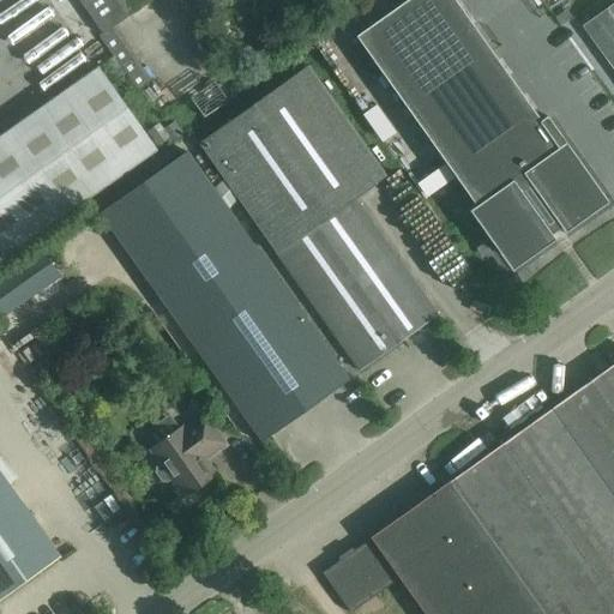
[(110,28),(150,1),(149,0),(78,0),(102,34),(110,28)]
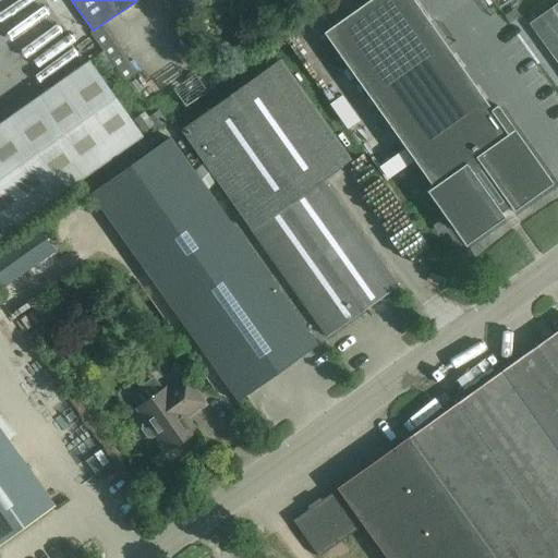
[(166,0),(172,9),(185,0),(166,0)]
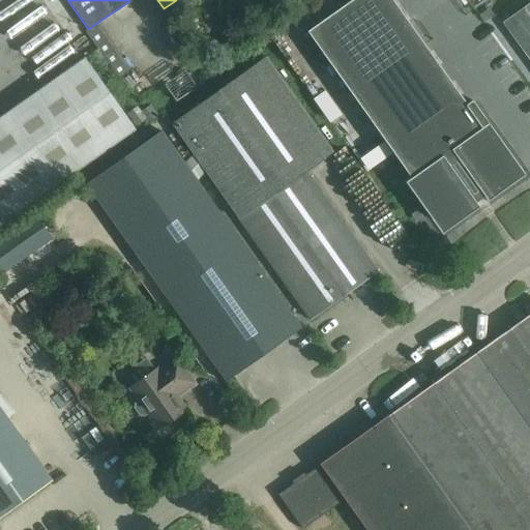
[(350,0),(306,31),(411,177),(405,181),(423,208),(430,204),(444,224),(461,212),(464,217),(479,207),(475,202),(483,196),(488,201),(503,189),(499,184),(516,173),(483,127),(489,123),(472,99),(466,104),(392,0),(350,0)]
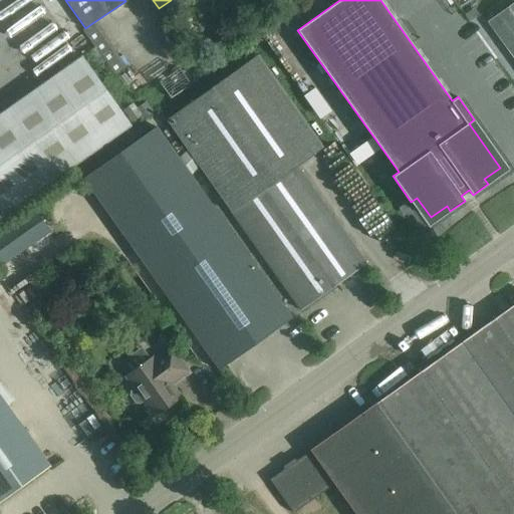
[(513,2),(488,22),(513,57),(513,2)]
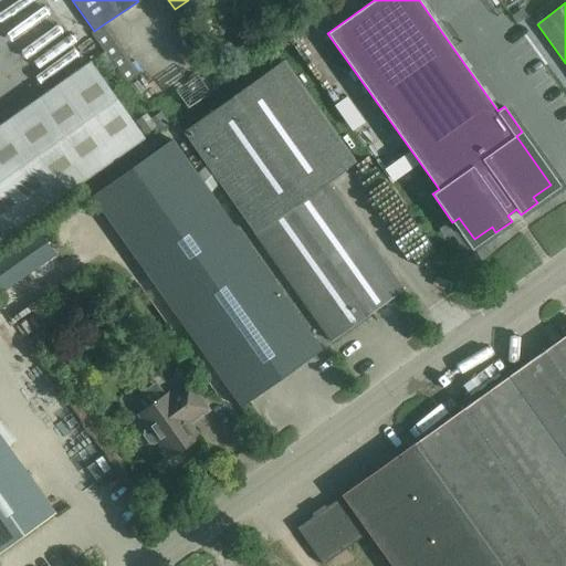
[(284,61),(182,132),(206,165),(219,184),(331,342),(402,291),(326,182),(355,163),(284,61)]
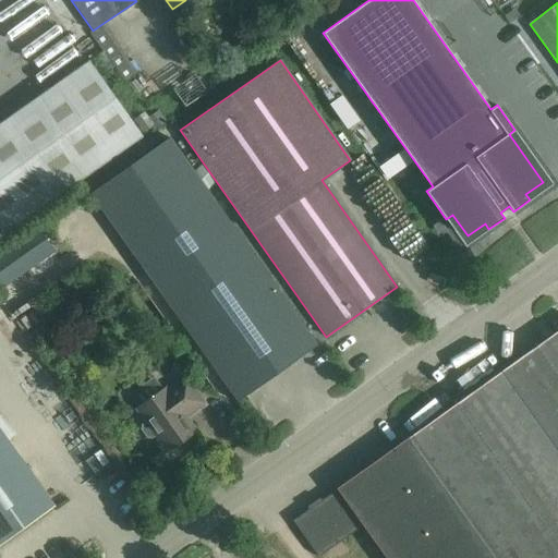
[(142,136),(88,61),(0,123),(0,230),(2,234),(142,136)]
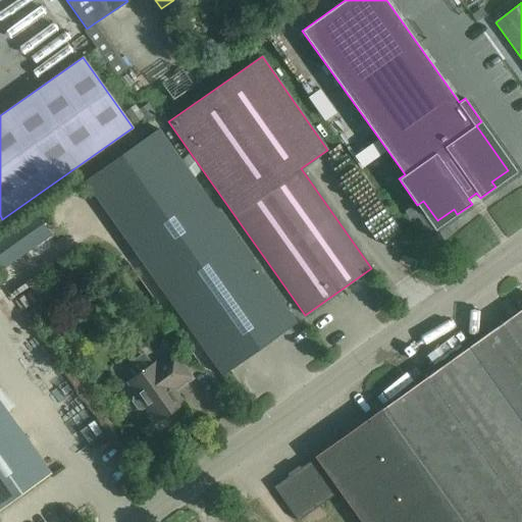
[(193,178),(202,169),(190,152),(181,161),(158,128),(85,181),(222,374),(296,322),(193,178)]
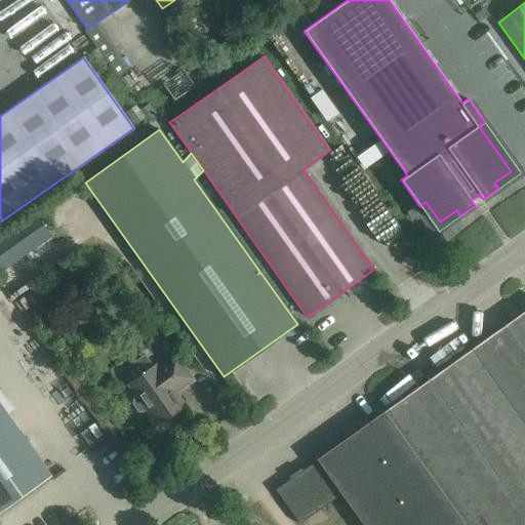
[(34,213),(0,237),(0,267),(2,271),(51,236),(34,213)]
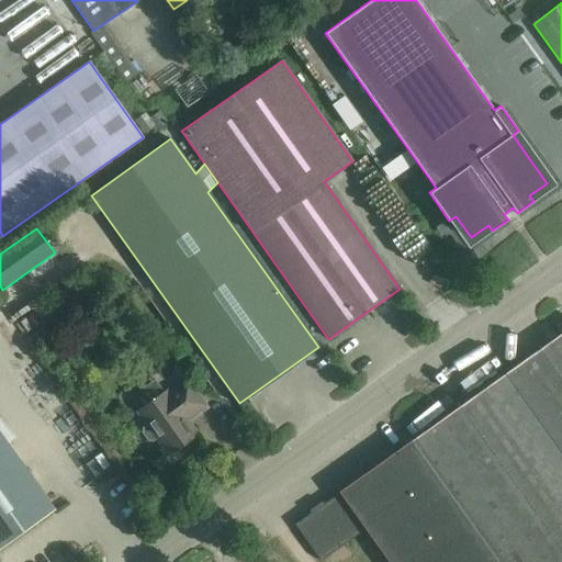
[(46,305),(35,314),(56,340),(67,332),(46,305)]
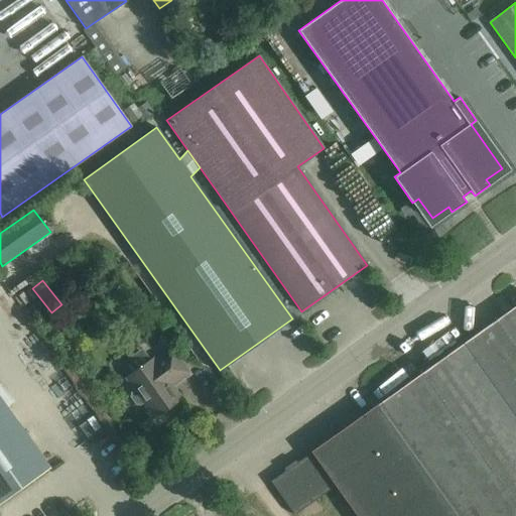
[(515,515),(515,306),(375,407),(452,515),(515,515)]
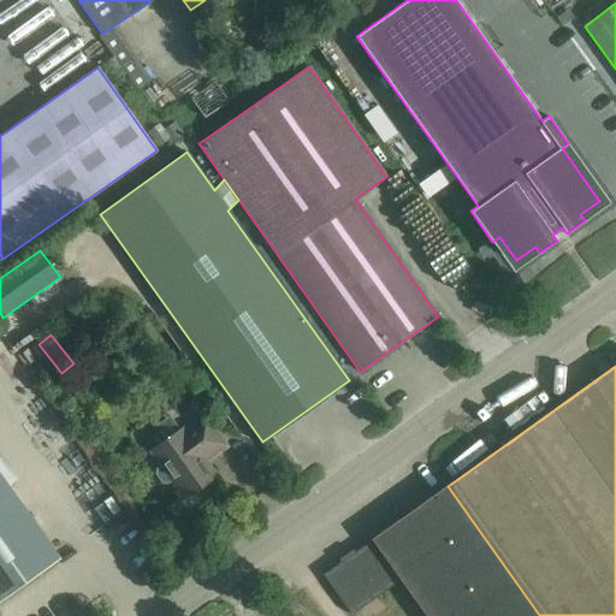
[(209,456),(225,444),(206,418),(184,433),(182,430),(152,451),(163,466),(157,469),(155,474),(163,483),(167,484),(172,480),(185,498),(215,477),(202,458),(209,456)]
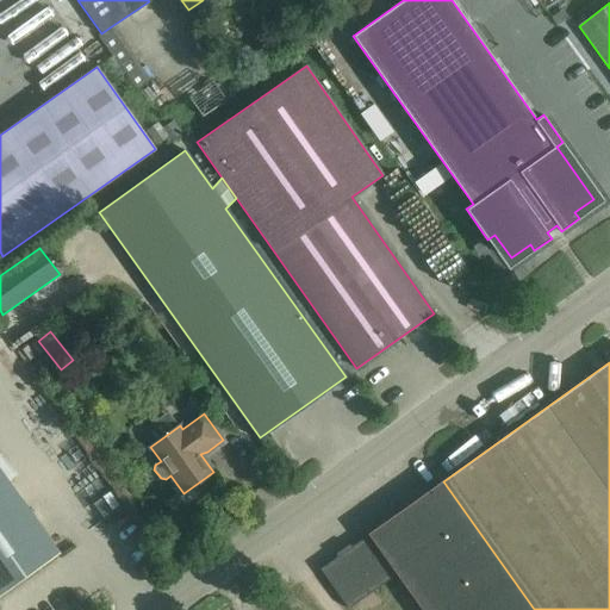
[(0,596),(60,553),(0,471),(0,596)]
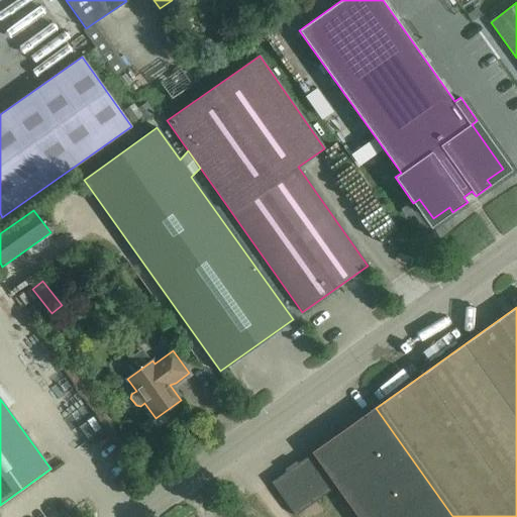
[(452,516),(376,408),(312,453),(335,487),(356,516),(452,516)]
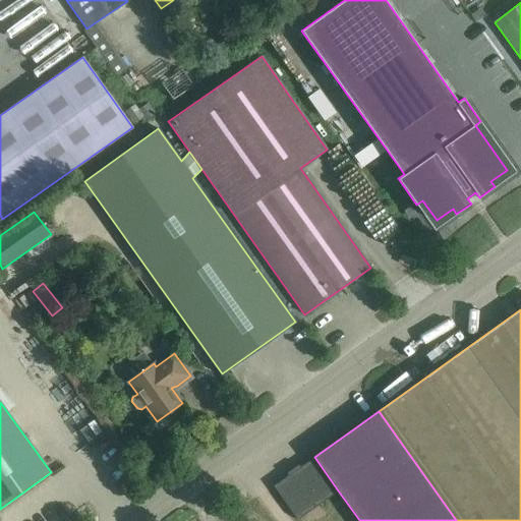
[(338,490),(314,457),(273,486),(297,520),(338,490)]
